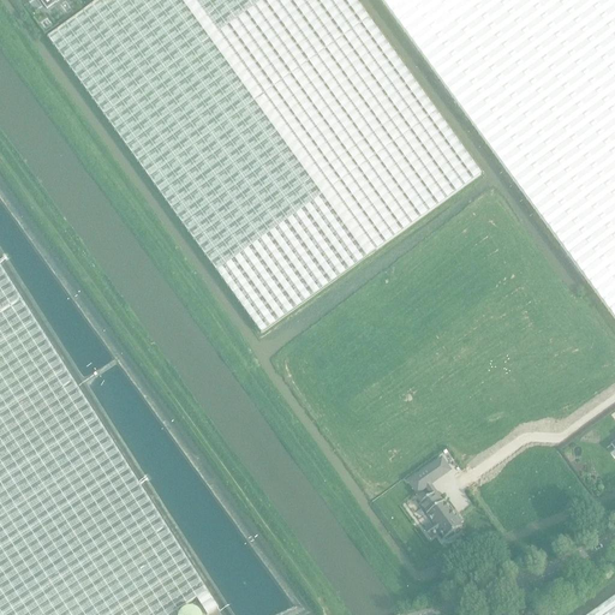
[(99,0),(47,37),(261,334),(481,175),(353,0),(99,0)]
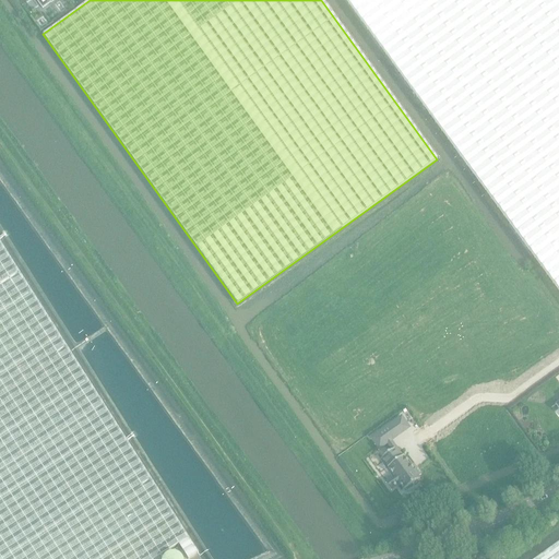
[(558,0),(345,0),(558,290),(558,0)]
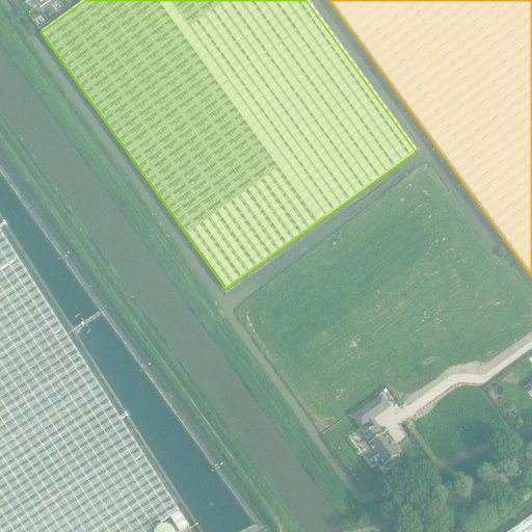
[(0,531),(150,531),(169,520),(178,531),(180,531),(188,527),(0,232),(0,531)]
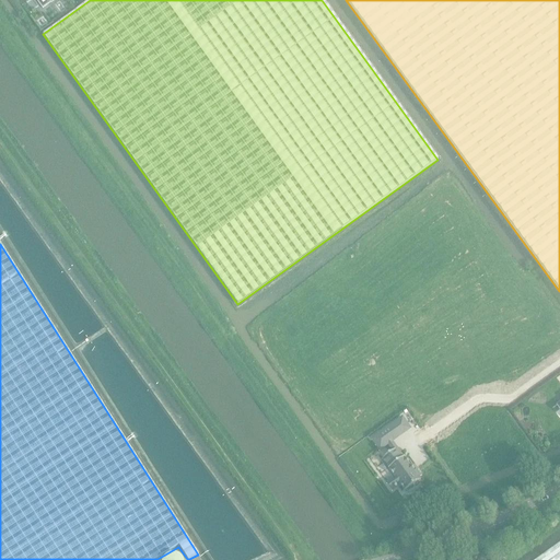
[(403,417),(371,440),(380,452),(387,445),(392,452),(389,454),(388,455),(383,459),(389,468),(388,469),(394,478),(386,483),(393,491),(400,486),(405,492),(413,486),(421,480),(419,477),(422,475),(418,469),(415,471),(393,442),(411,429),(403,417)]
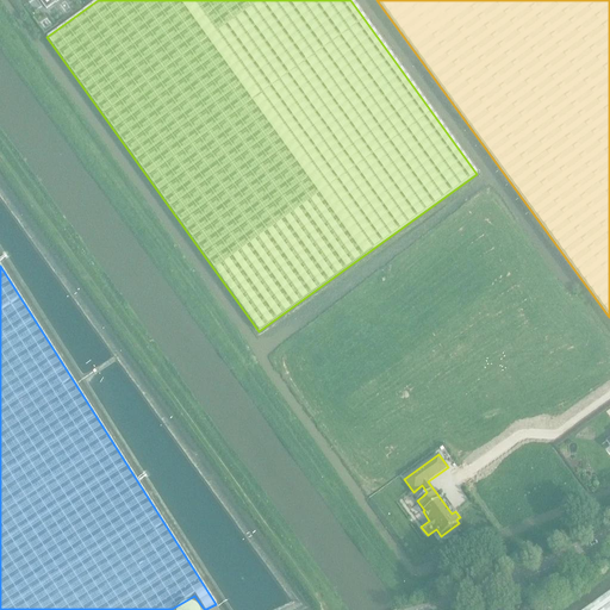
[(609,609),(609,591),(584,609),(609,609)]
